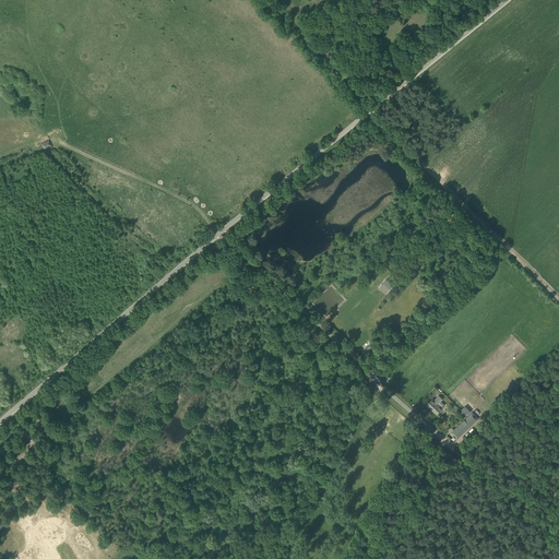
[(40,144),(45,150),(52,145),(48,139),(40,144)]
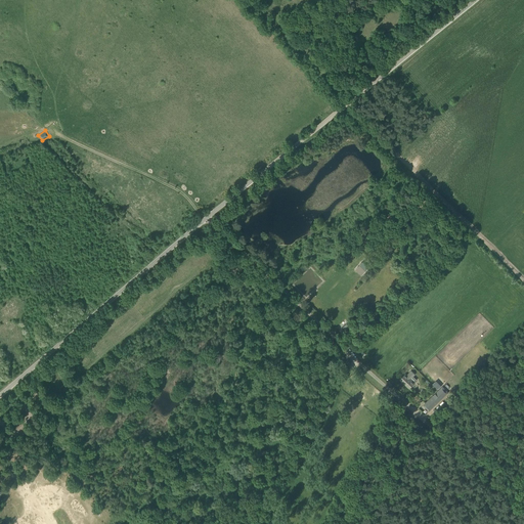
[(362,262),(357,267),(364,272),(367,269),(365,267),(366,266),(362,262)]
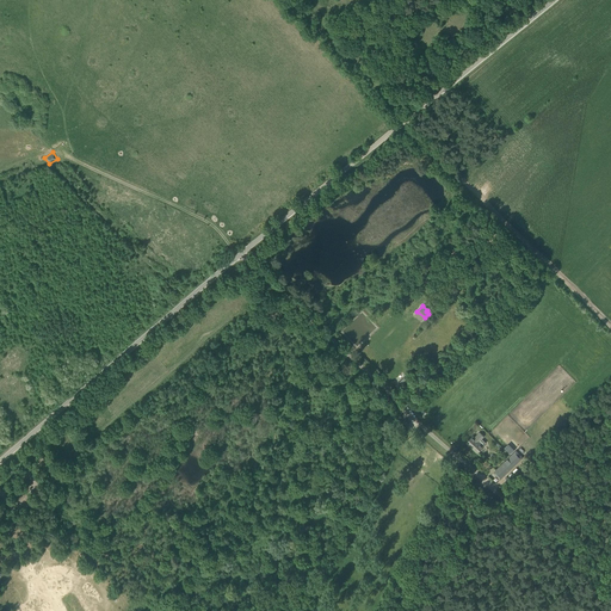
[(405,377),(396,386),(399,388),(407,380),(405,377)]
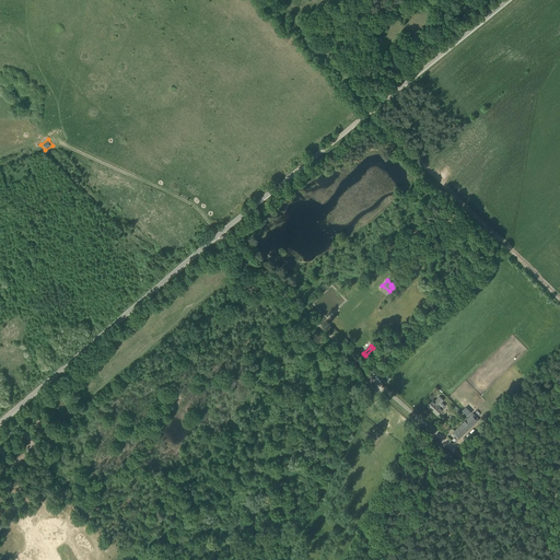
[(434,400),(433,399),(428,406),(438,415),(443,409),(440,405),(444,400),(440,396),(434,400)]
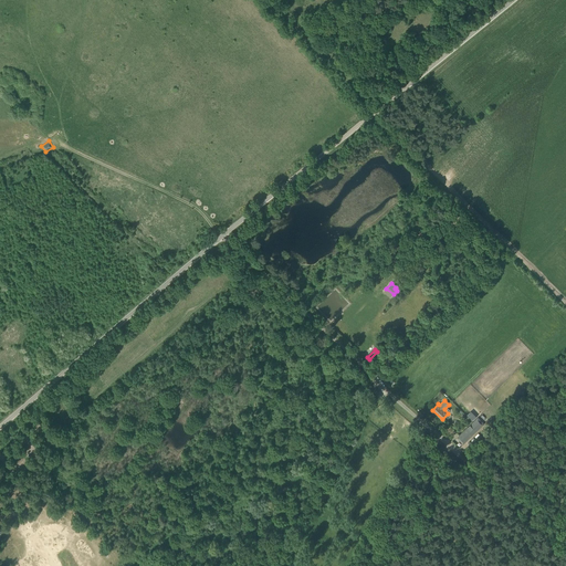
[(479,418),(462,432),(458,437),(464,443),(480,428),(483,432),(488,427),(484,423),(479,418)]
